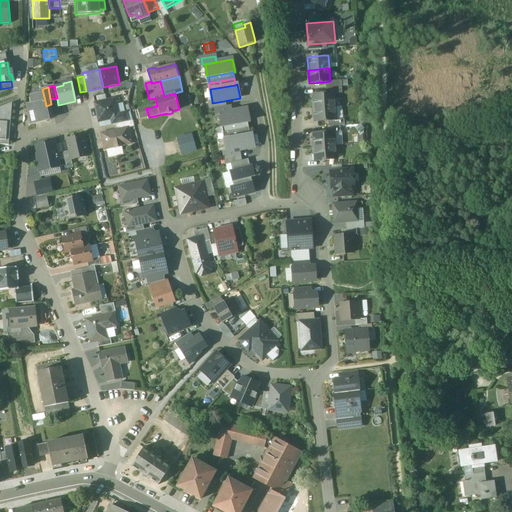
[(30,124),(49,120),(46,106),(43,93),(29,96),(31,103),(26,104),(30,124)]
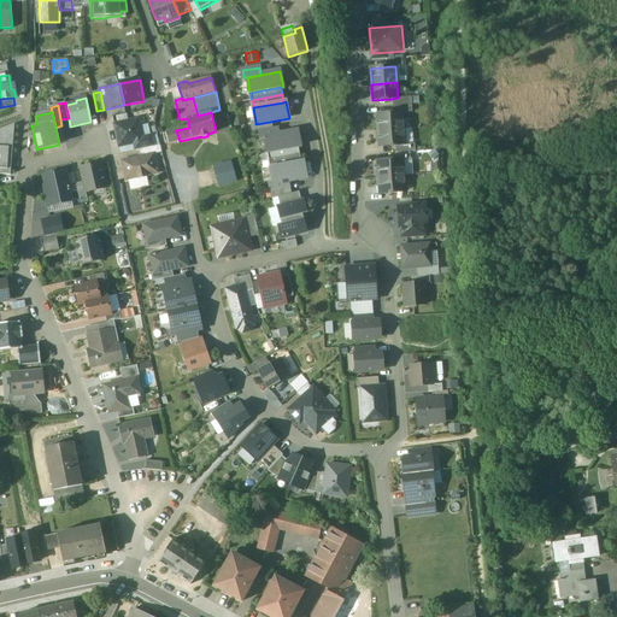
[(393,113),(377,115),(378,130),(404,129),(403,113),(393,113)]
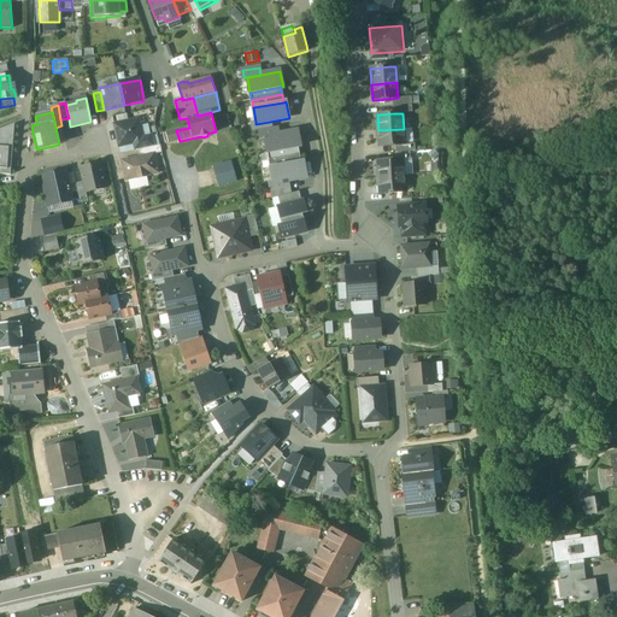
[(139,119),(115,125),(119,147),(135,144),(144,141),(142,139),(139,119)]
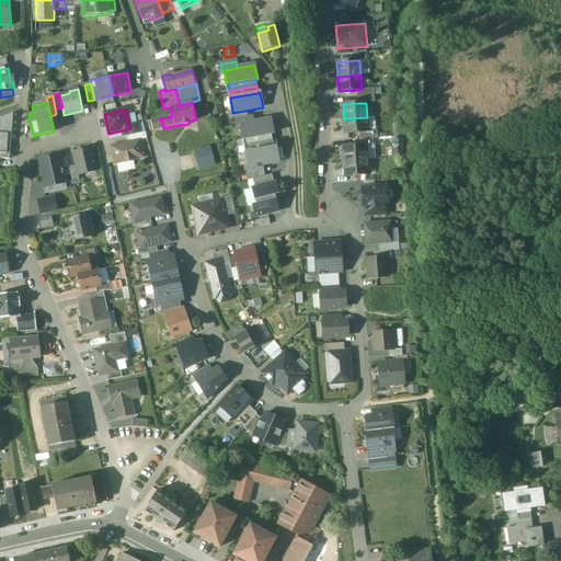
[(247,116),(245,111),(232,113),(232,111),(227,113),(229,121),(236,118),(247,116)]
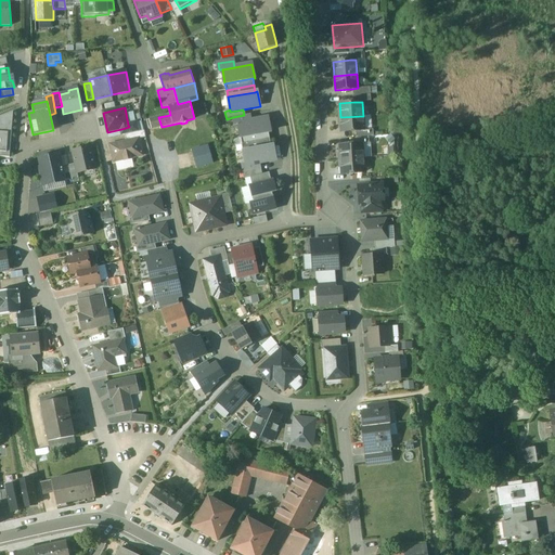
[(0,116),(0,157),(10,158),(14,112),(0,116)]
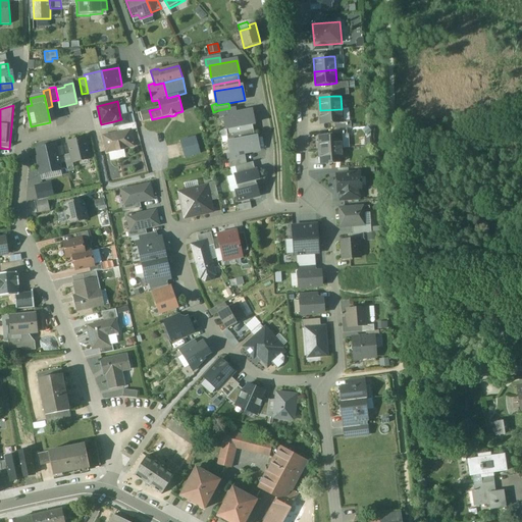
[(229,108),(219,110),(221,117),(224,117),(223,116),(236,113),(235,107),(229,108)]
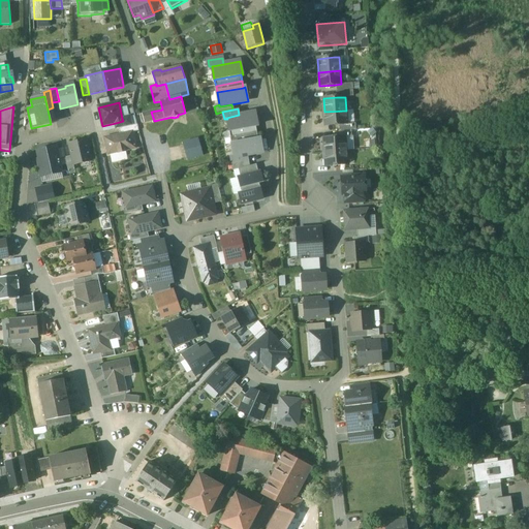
[(346,111),(324,112),(325,126),(339,125),(347,124),(346,111)]
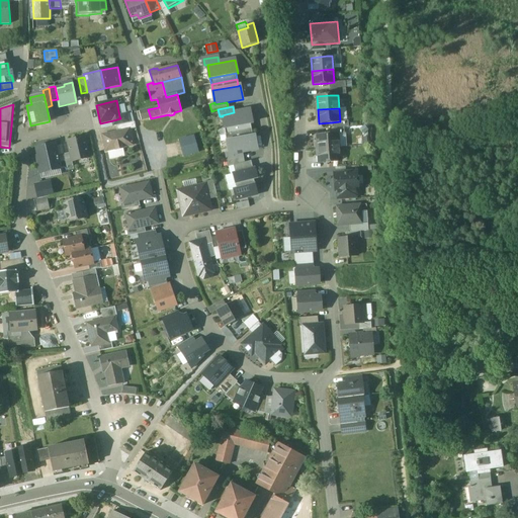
[(234,112),(222,115),(223,116),(225,128),(251,123),(252,123),(250,109),(234,112)]
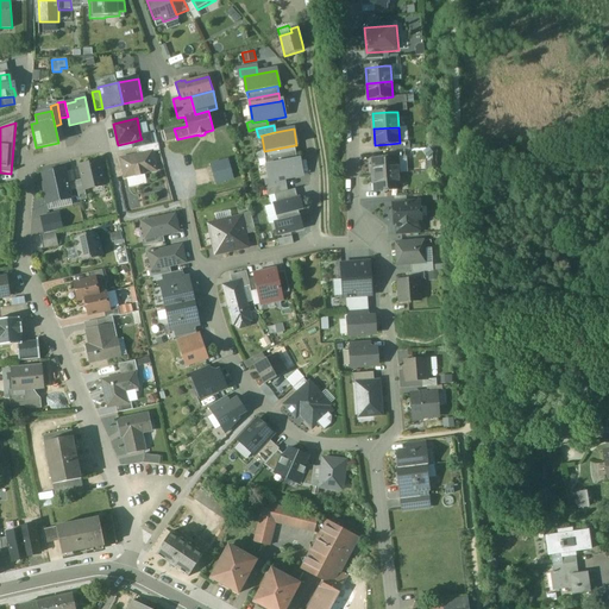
[(137,149),(152,145),(150,135),(140,137),(142,139),(133,142),(135,149),(137,149)]
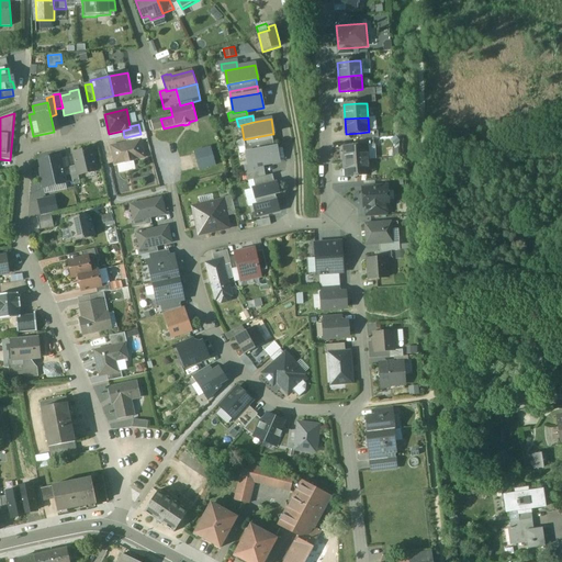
[(141,134),(126,137),(127,144),(141,141),(148,138),(146,132),(141,134)]
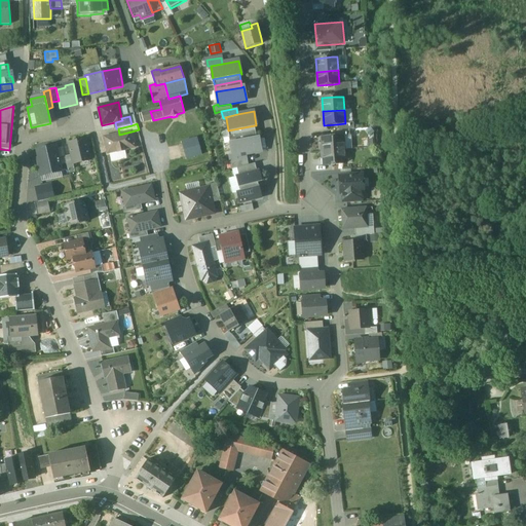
[(255,125),(228,130),(229,137),(256,132),(255,125)]
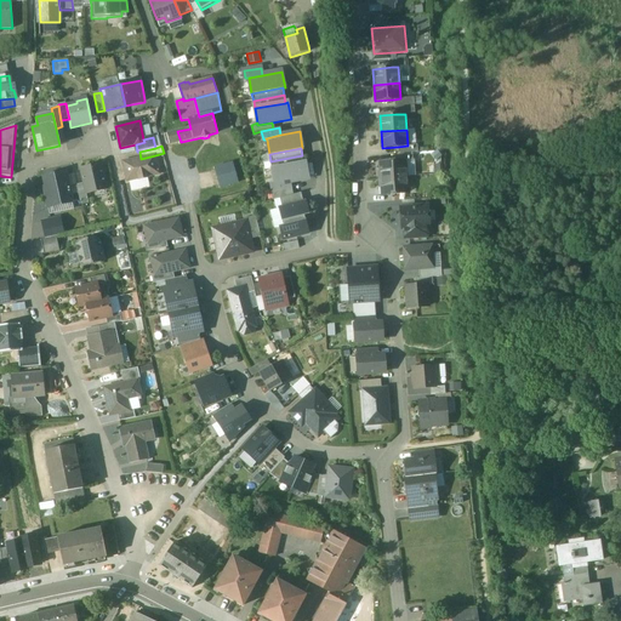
[(141,159),(123,163),(127,183),(160,175),(155,155),(141,159)]
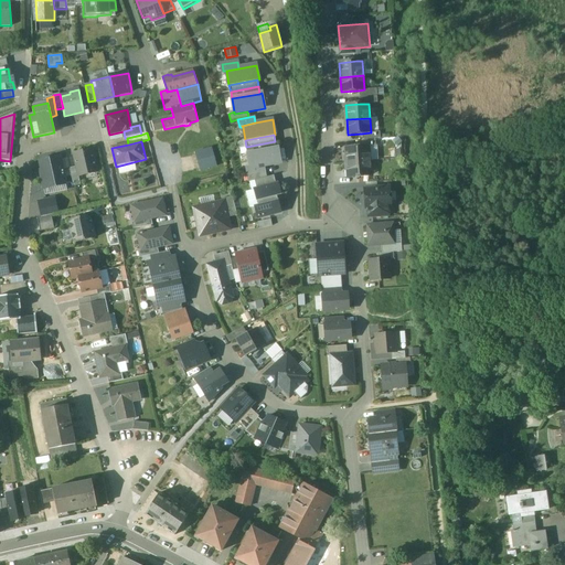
[(275,141),(246,147),(247,153),(276,148),(275,141)]
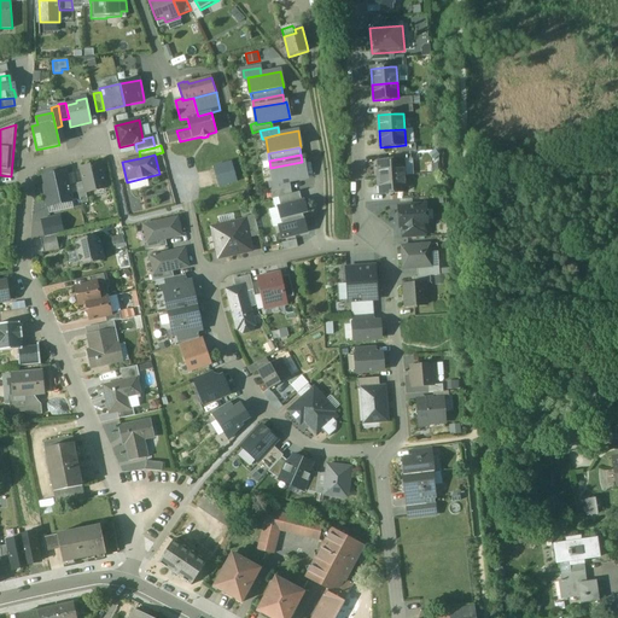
[(397,161),(378,162),(379,179),(404,176),(403,161),(397,161)]
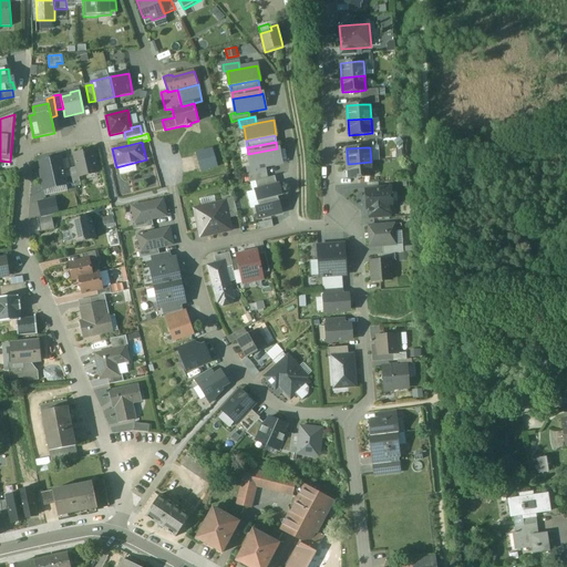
[(277,148),(248,154),(251,169),(265,167),(281,164),(279,148),(277,148)]
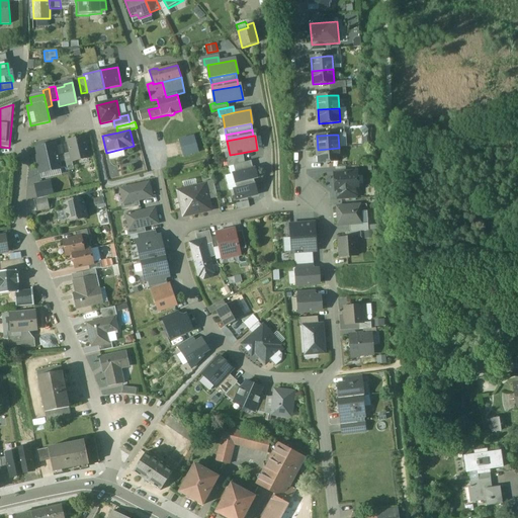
[(194,137),(182,140),(185,155),(198,151),(194,137)]
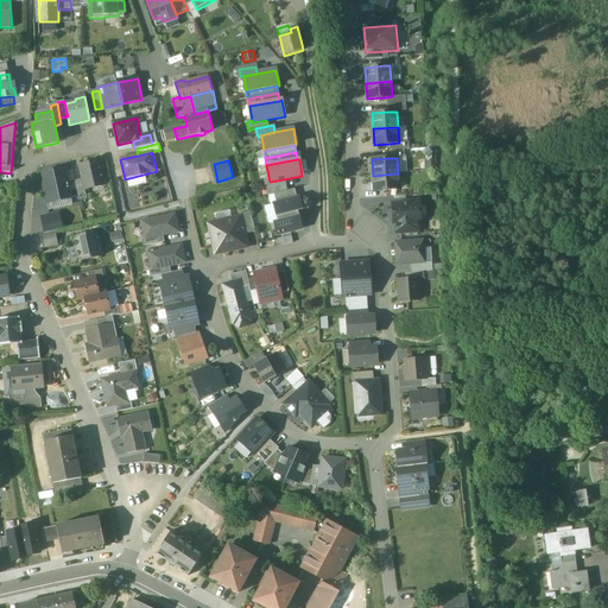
[(100,162),(80,165),(83,181),(86,189),(105,185),(100,162)]
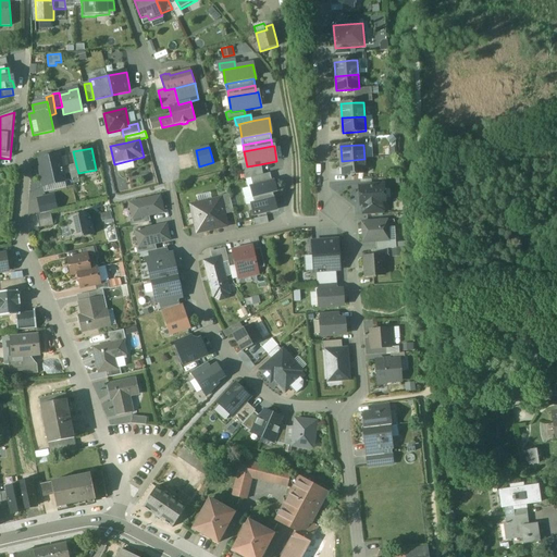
[(60,160),(59,156),(38,160),(44,186),(45,186),(64,182),(63,174),(60,160)]
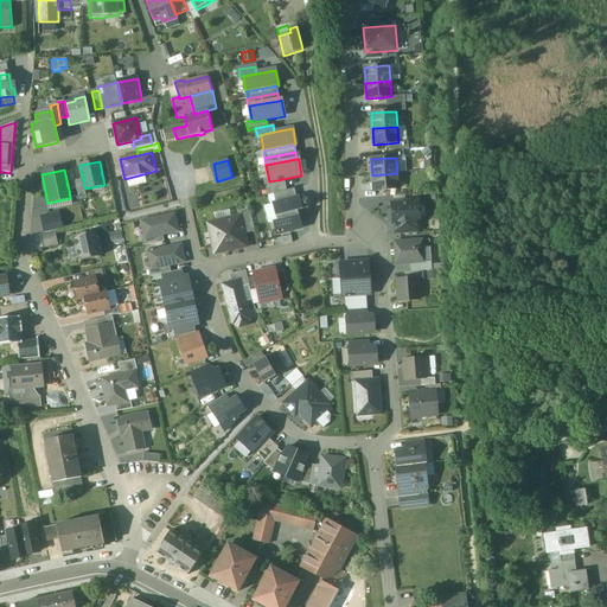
[(72,172),(65,174),(69,190),(76,189),(75,181),(72,172)]
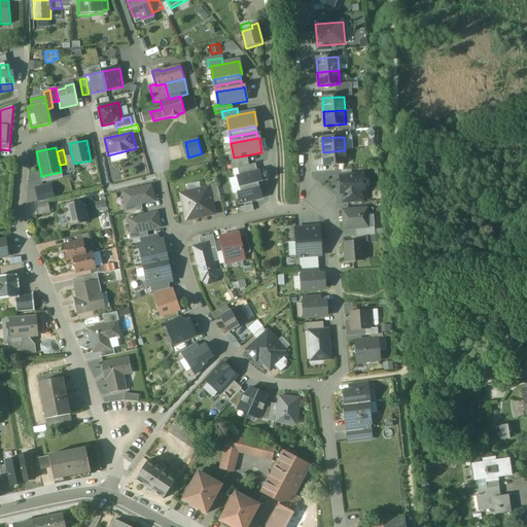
[(345,150),(323,152),(324,166),(346,164),(345,150)]
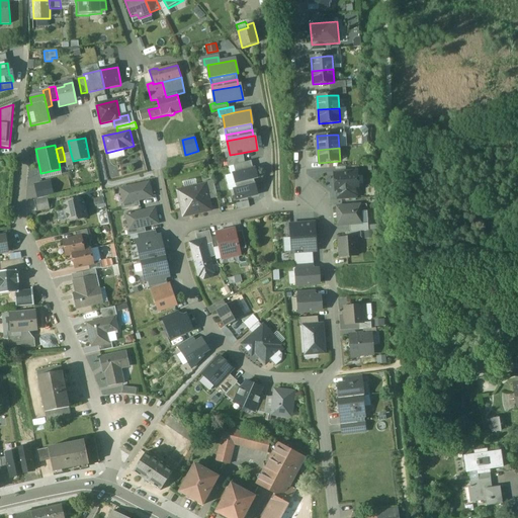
[(242,153),(230,155),(232,166),(234,166),(244,163),(242,153)]
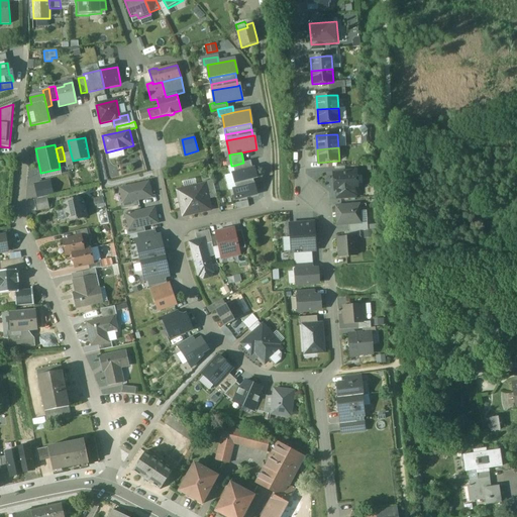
[(73,161),(71,153),(64,154),(65,161),(67,171),(74,170),(73,161)]
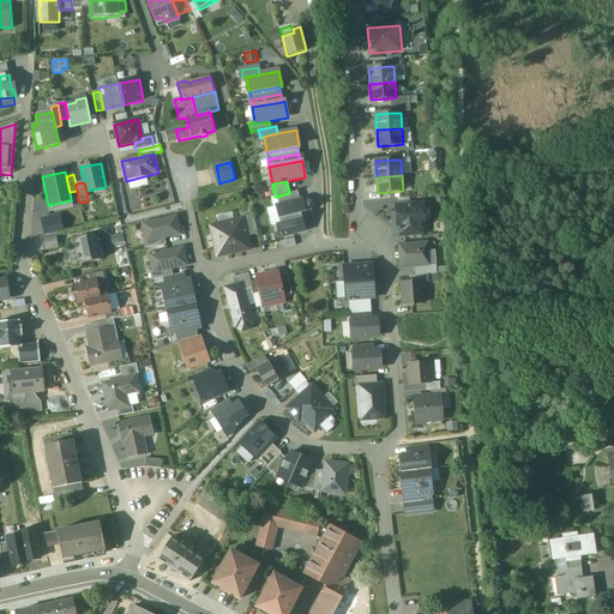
[(289,193),(277,197),(280,206),(300,200),(298,191),(289,193)]
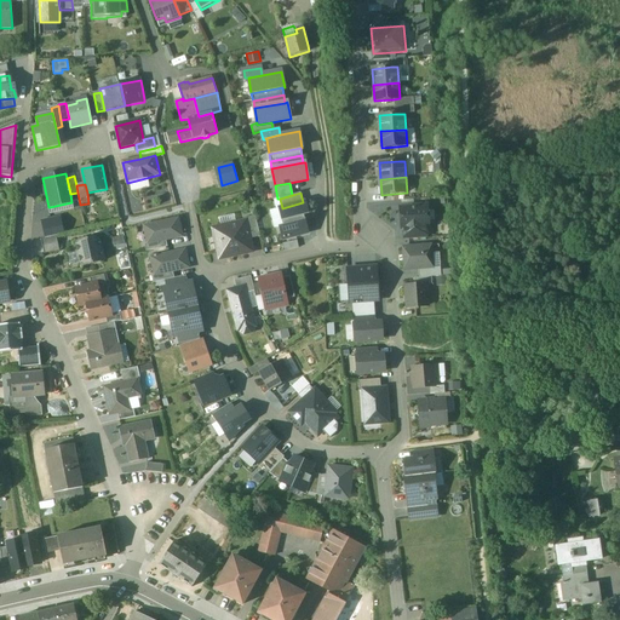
[(282,208),(280,208),(282,220),(303,216),(309,214),(305,202),(303,202),(282,208)]
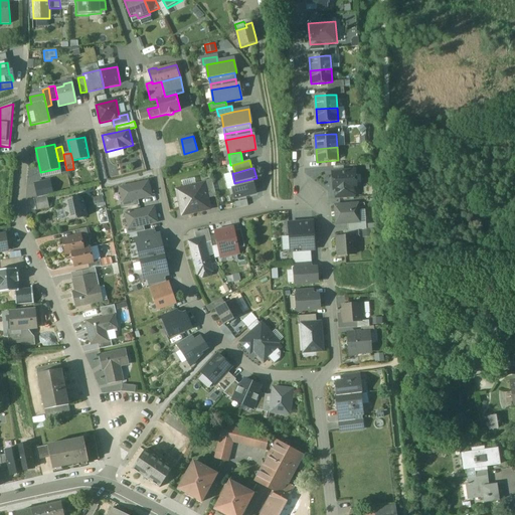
[(354,171),(333,173),(334,182),(333,183),(333,185),(334,186),(334,189),(353,188),(355,187),(355,183),(355,176),(354,171)]
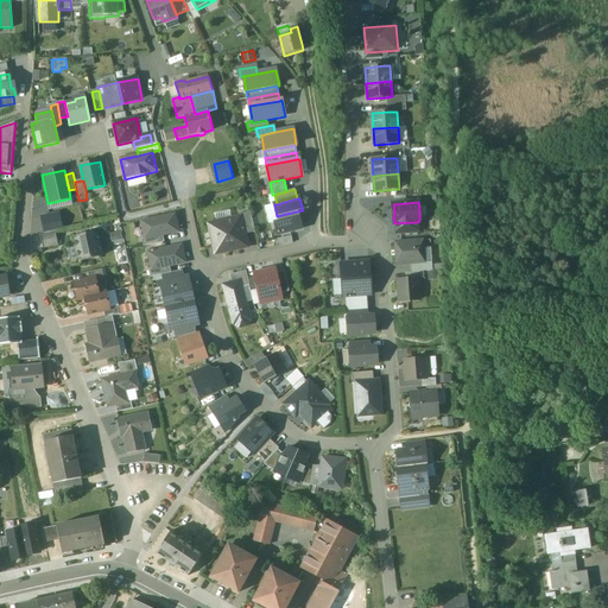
[(251,211),(239,214),(239,219),(240,217),(245,235),(255,233),(251,211)]
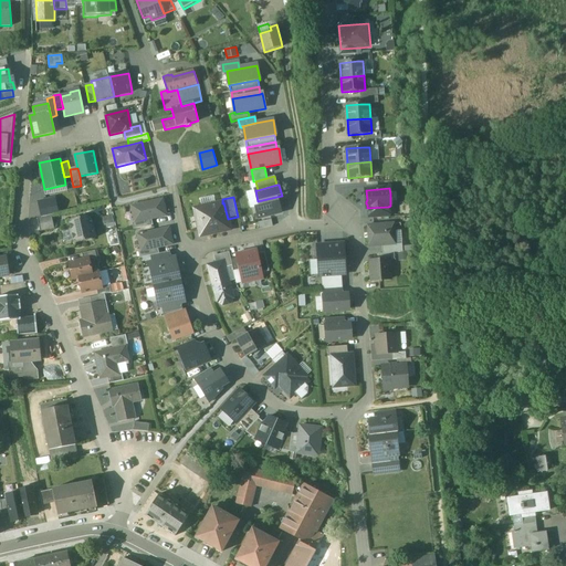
[(276,197),(259,201),(261,207),(278,202),(276,197)]
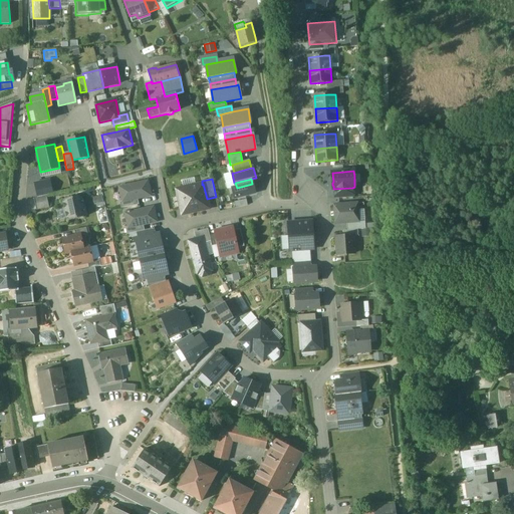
[(39,198),(53,194),(49,181),(36,184),(39,198)]
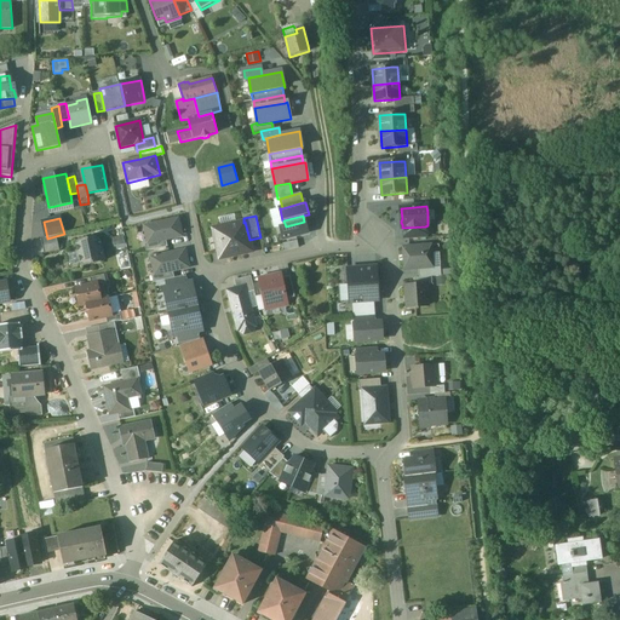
[(178,219),(144,227),(148,245),(166,240),(182,237),(178,219)]
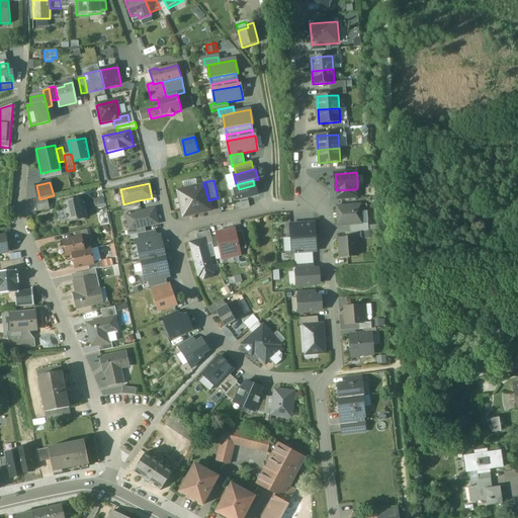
[(203,186),(178,191),(184,216),(210,210),(208,200),(204,185),(203,186)]
